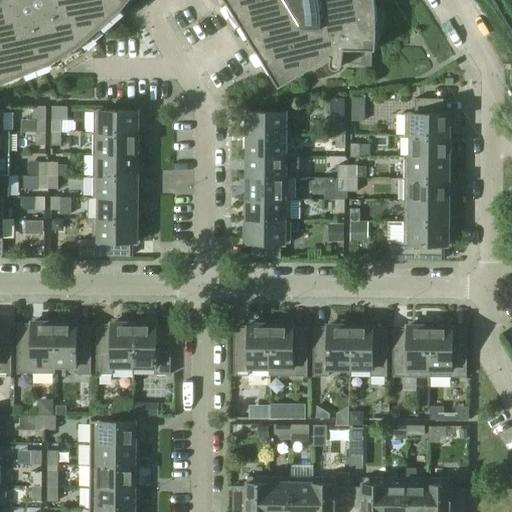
[(0,0),(0,81),(22,73),(23,73),(26,73),(26,71),(37,67),(49,62),(50,63),(81,44),(80,43),(99,27),(100,27),(102,25),(101,25),(120,8),(121,9),(127,0),(0,0)]
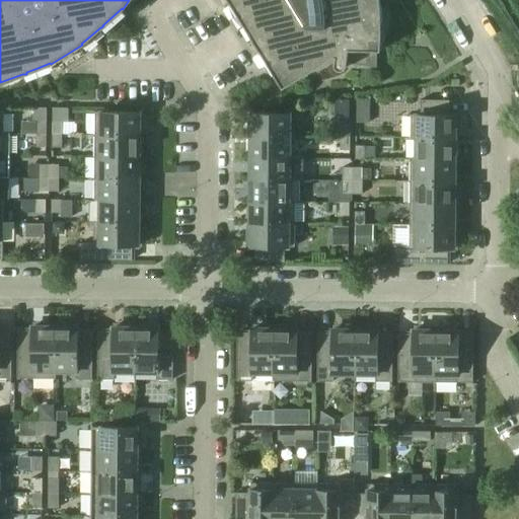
[(227,0),(267,63),(282,88),(314,68),(320,64),(319,63),(332,55),(335,55),(334,63),(334,65),(335,66),(335,67),(337,69),(338,70),(339,70),(341,70),(343,70),(343,69),(345,68),(346,65),(346,63),(376,67),(376,56),(376,50),(379,51),(379,50),(381,35),(380,5),(379,0),(227,0)]
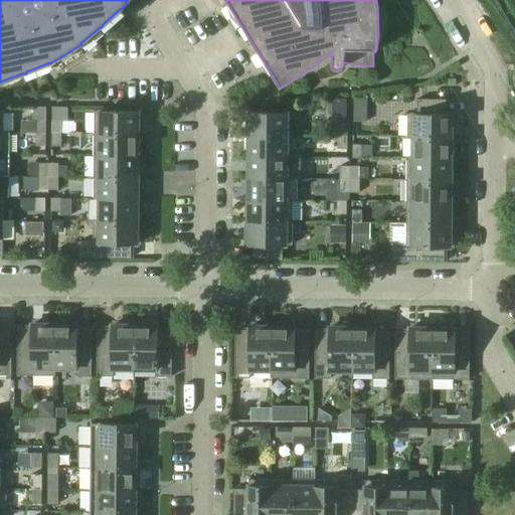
[(352,122),(366,122),(366,96),(353,96),(352,122)]
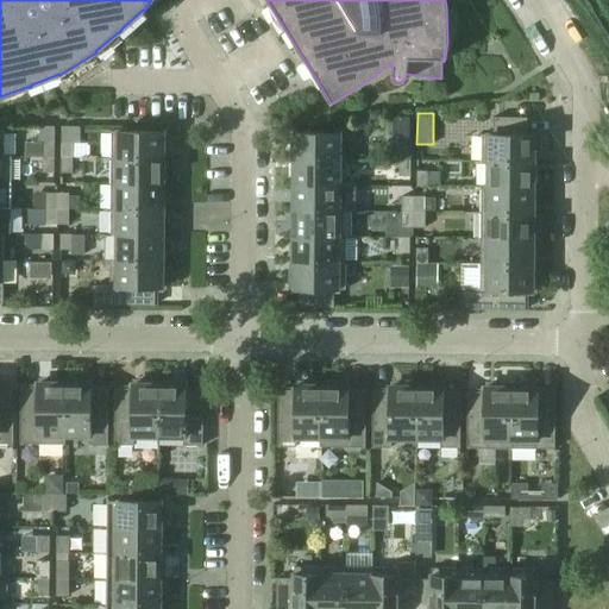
[(409,117),(391,117),(391,139),(409,139),(409,117)]
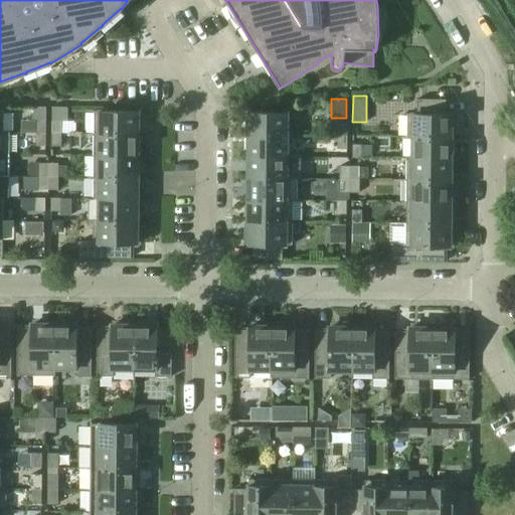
[(406,114),(406,136),(451,137),(451,129),(453,129),(454,114),(445,114),(445,100),(416,99),(416,114),(406,114)]
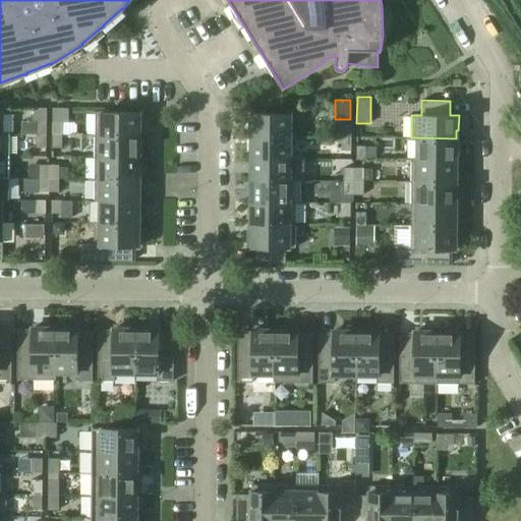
[(34,116),(32,116),(32,121),(34,121),(37,121),(37,134),(46,134),(46,121),(47,108),(34,108),(34,116)]
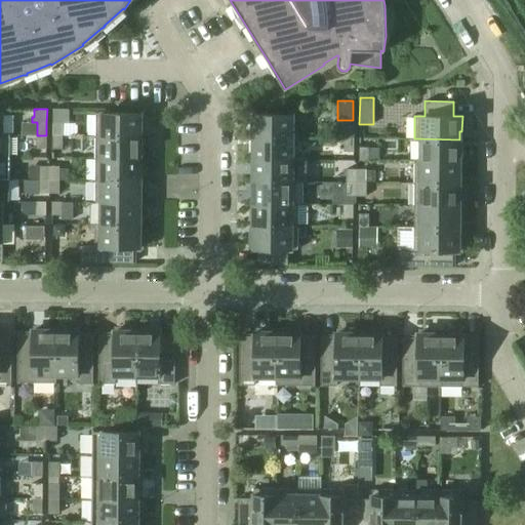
[(94,113),(94,136),(139,136),(139,128),(143,128),(143,114),(94,113)]
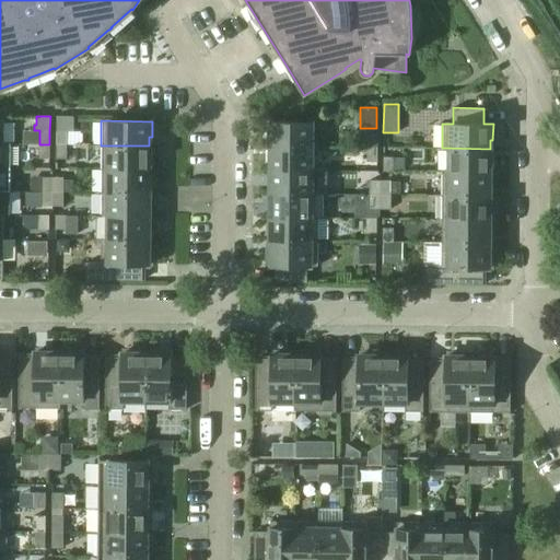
[(270,138),(269,147),(311,147),(312,123),(267,121),(267,138),(270,138)]
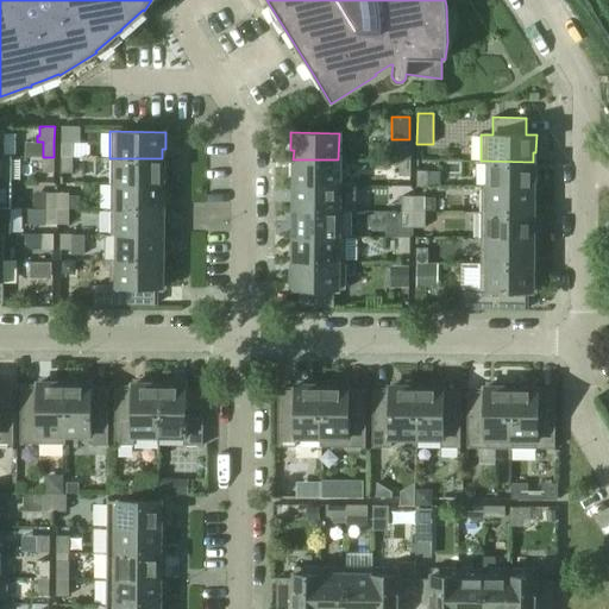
[(61,142),(61,157),(71,157),(71,142),(61,142)]
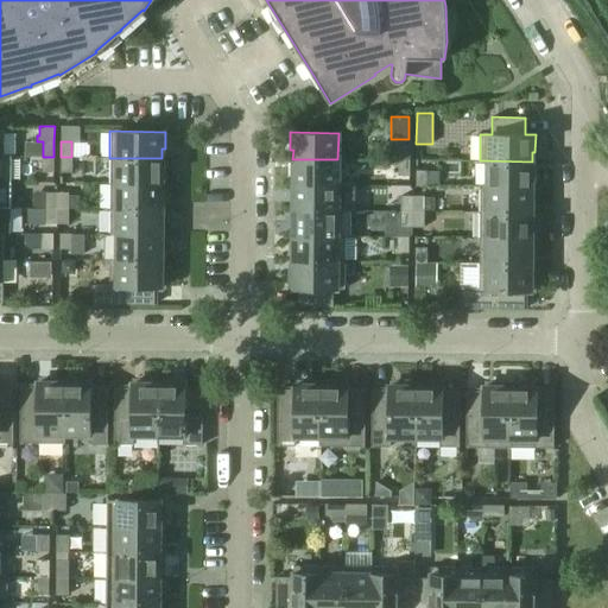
[(398,145),(398,160),(409,160),(410,145),(398,145)]
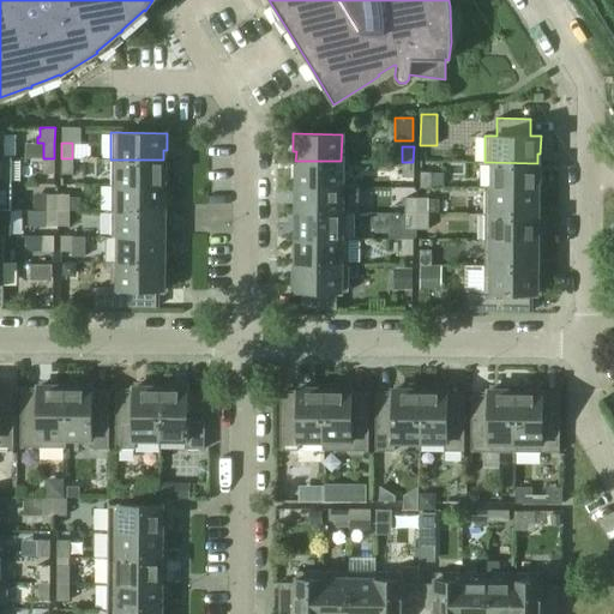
[(54,158),(43,158),(42,174),(54,174),(54,158)]
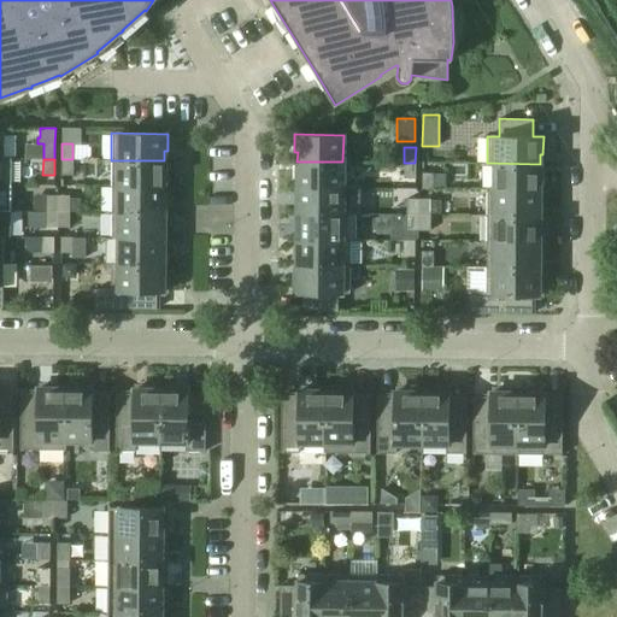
[(72,159),(62,159),(60,175),(72,175),(72,159)]
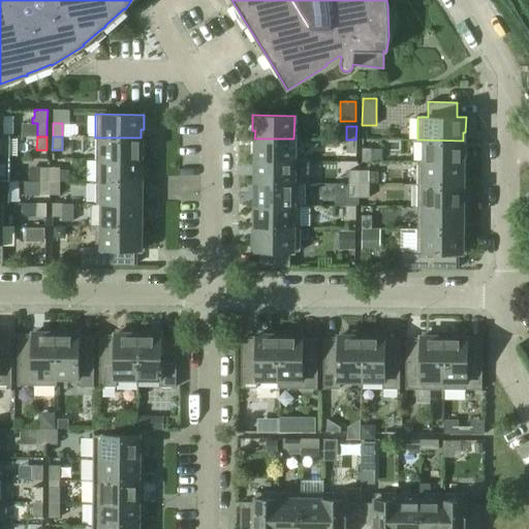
[(95,137),(95,159),(141,160),(141,137),(95,137)]
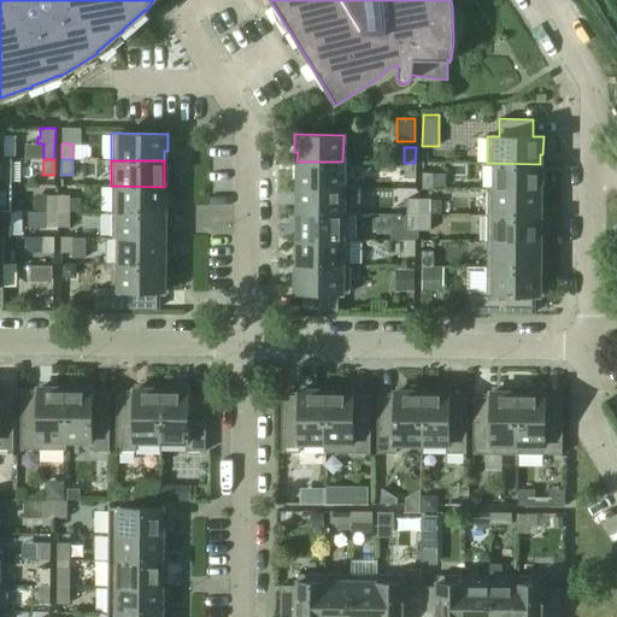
[(342,162),(297,162),(297,187),(342,188),(342,162)]
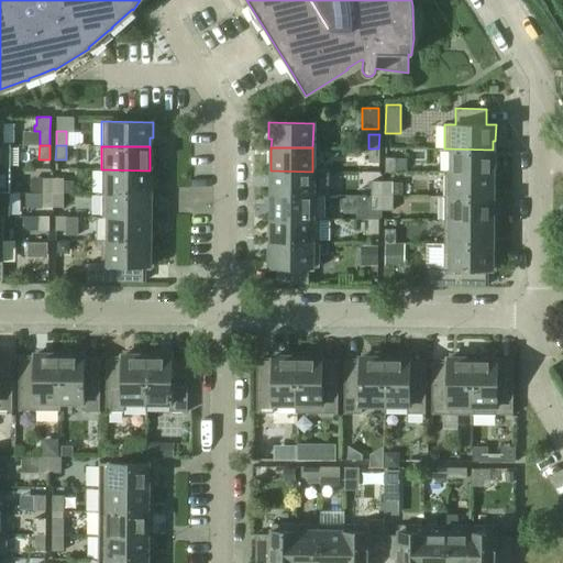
[(378,148),(368,148),(367,163),(378,163),(378,148)]
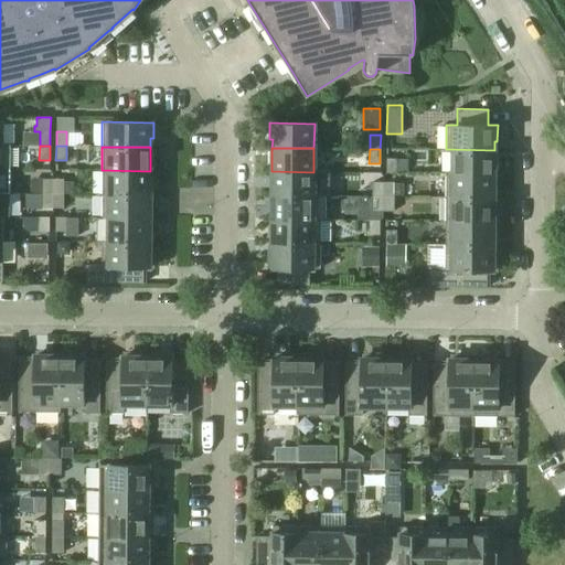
[(446,172),(446,173),(494,173),(494,150),(446,149),(446,150),(452,150),(452,172),(446,172)]
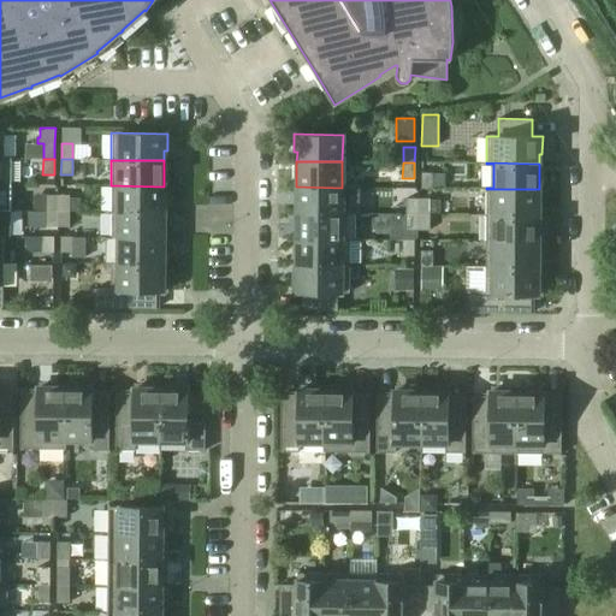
[(421,189),(433,189),(433,173),(421,173),(421,189)]
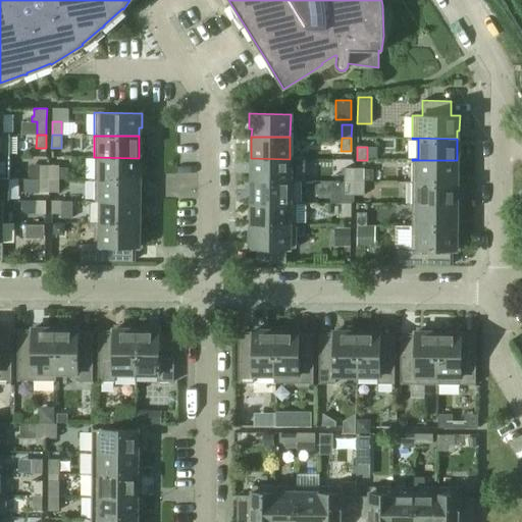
[(94,157),(94,179),(139,179),(139,158),(94,157)]
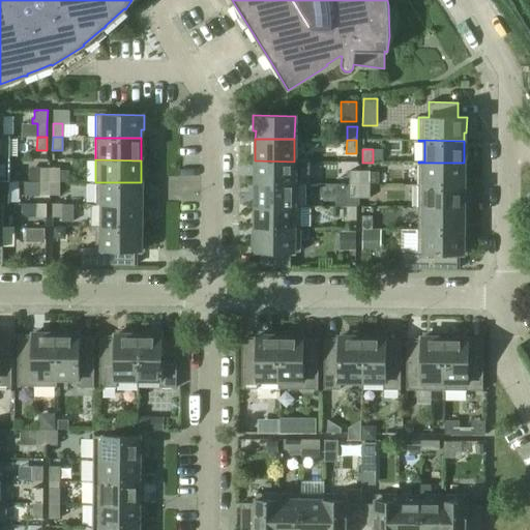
[(294,162),(255,160),(255,183),(300,184),(300,162),(294,162)]
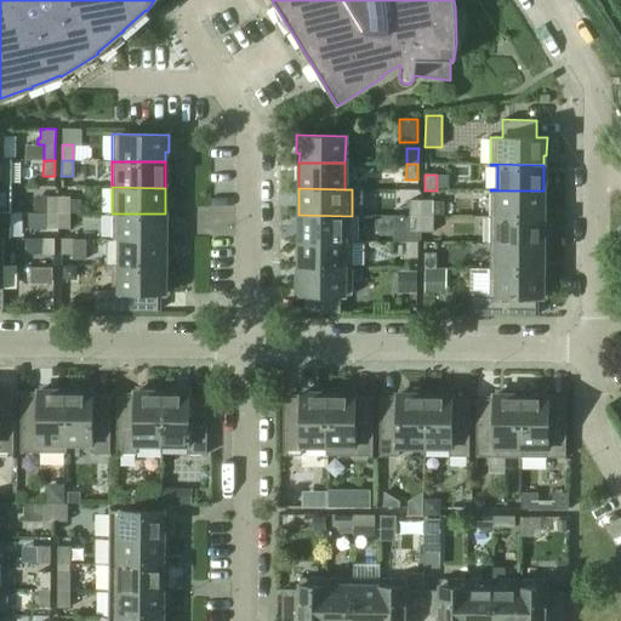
[(490,191),(490,216),(543,217),(543,191),(490,191)]
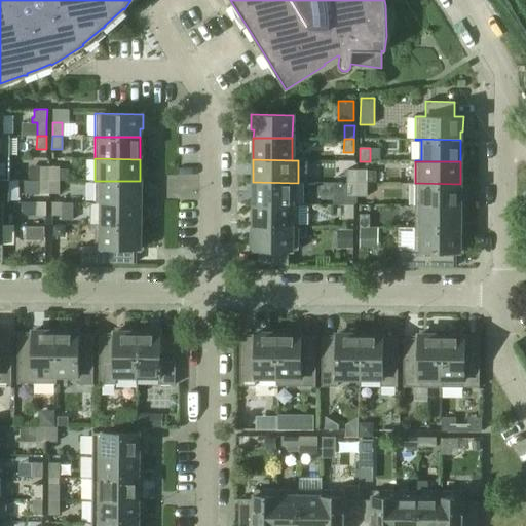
[(39,166),(29,166),(29,180),(31,180),(35,180),(39,180),(48,180),(48,166),(39,166)]
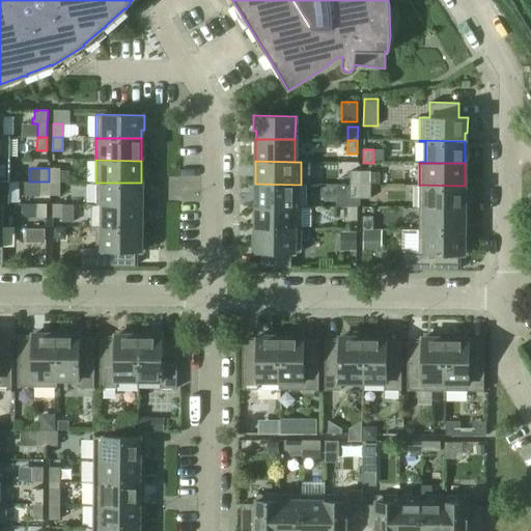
[(59,168),(49,168),(49,182),(59,182),(70,182),(70,171),(59,171),(59,168)]
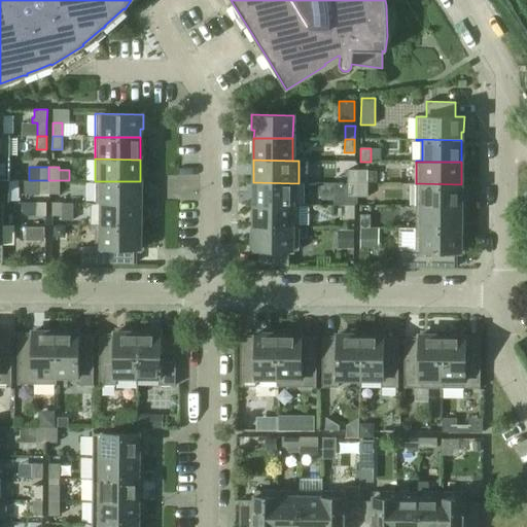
[(357,170),(347,170),(347,184),(357,184),(357,183),(357,170)]
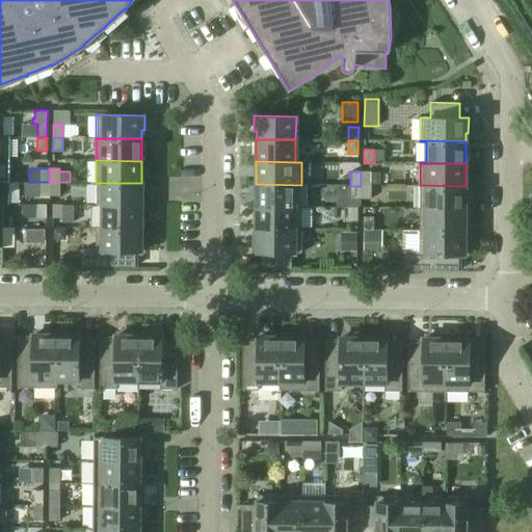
[(371,171),(361,171),(361,185),(366,185),(370,185),(380,185),(380,173),(371,173),(371,171)]
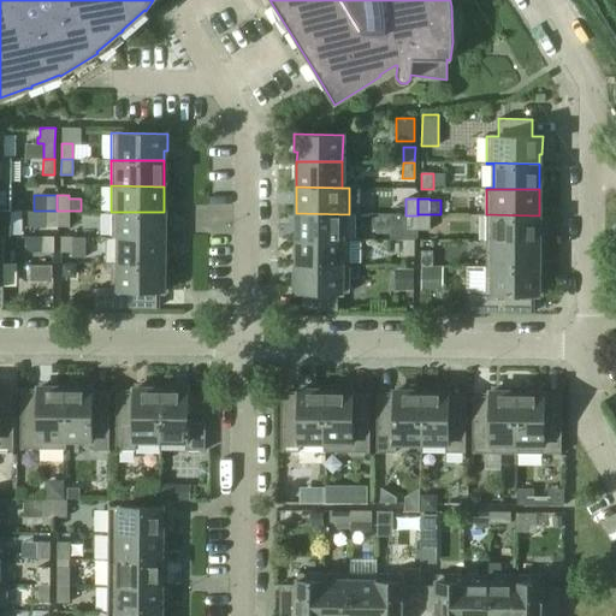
[(36,211),(36,226),(46,226),(57,226),(57,211),(46,211),(41,211),(36,211)]
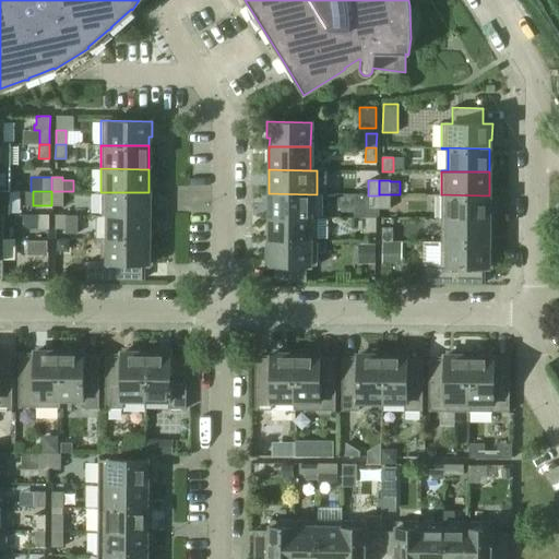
[(62,206),(62,191),(51,191),(51,205),(62,206)]
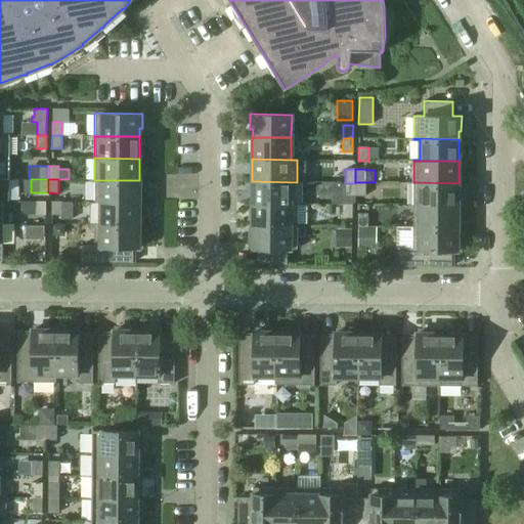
[(100,202),(139,203),(139,180),(94,180),(94,202),(100,202)]
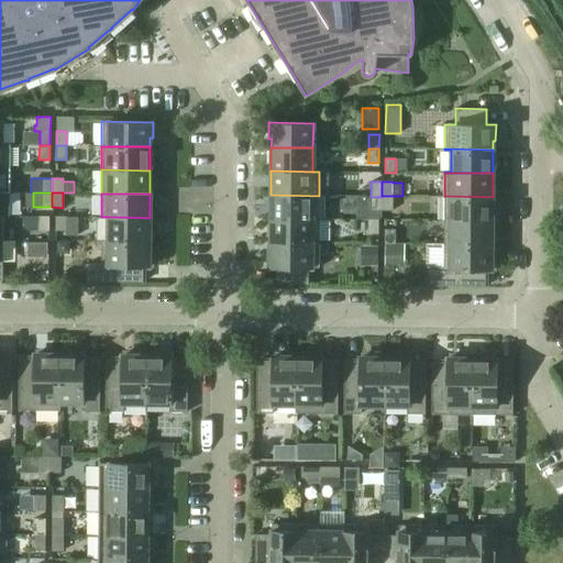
[(319,196),(271,195),(271,219),(319,219),(323,219),(323,196),(319,196)]
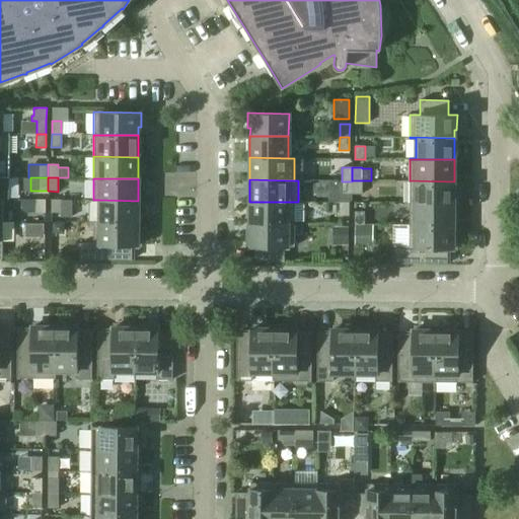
[(352,180),(352,181),(351,194),(361,194),(361,180),(352,180)]
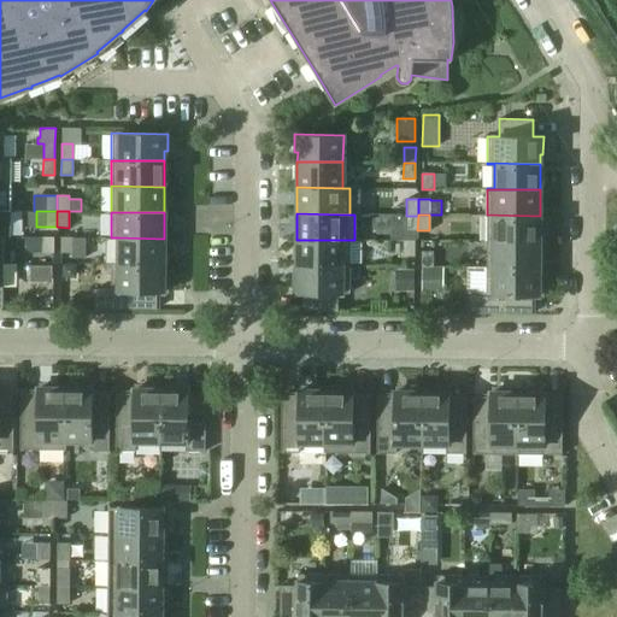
[(487,215),(487,241),(540,242),(540,216),(487,215)]
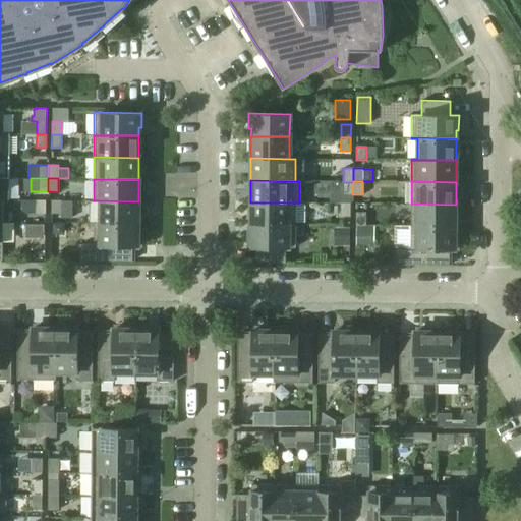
[(343,194),(352,194),(353,182),(343,182),(343,194)]
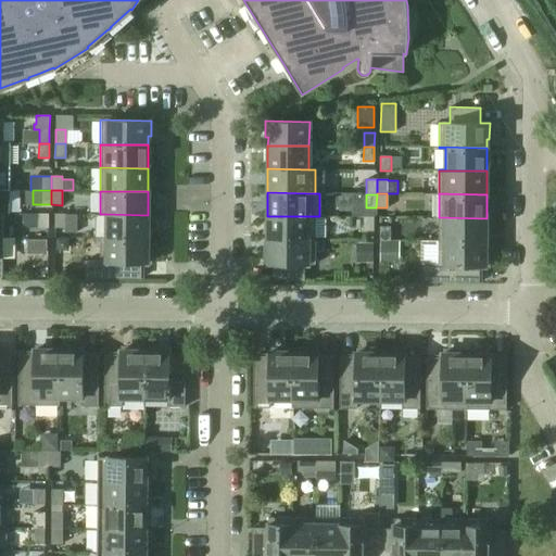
[(38,212),(23,212),(23,220),(27,226),(38,226),(38,212)]
